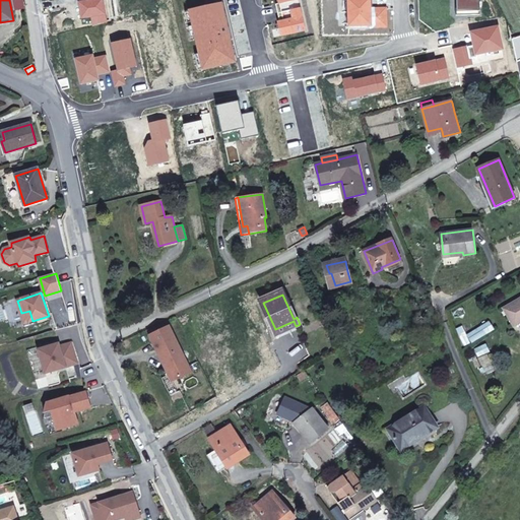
[(514,326),(519,322),(519,298),(504,309),(514,326)]
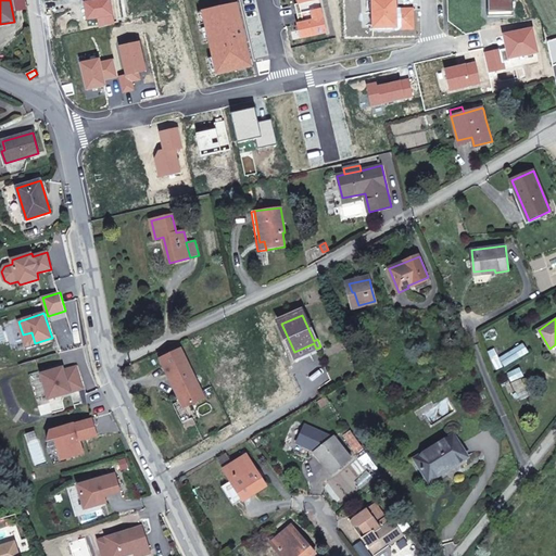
[(32,332),(23,335),(26,345),(35,343),(32,332)]
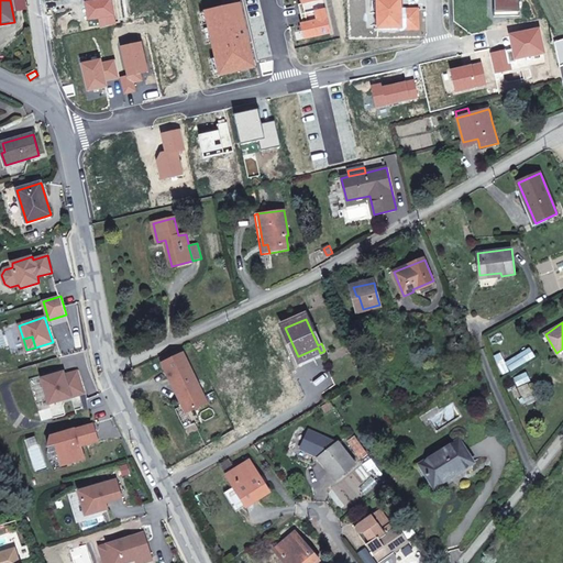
[(159,357),(163,363),(184,353),(180,348),(159,357)]
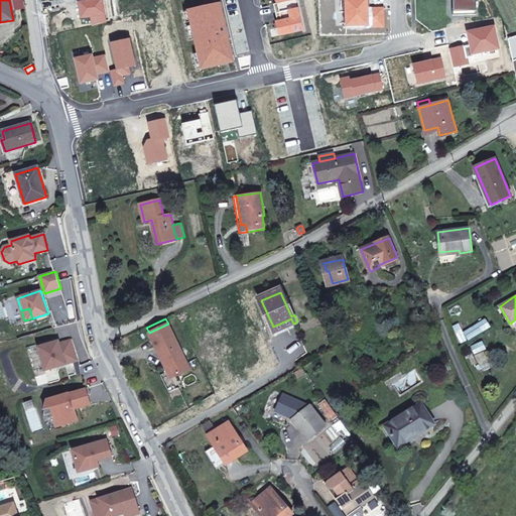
[(293,324),(291,318),(273,327),(275,332),(293,324)]
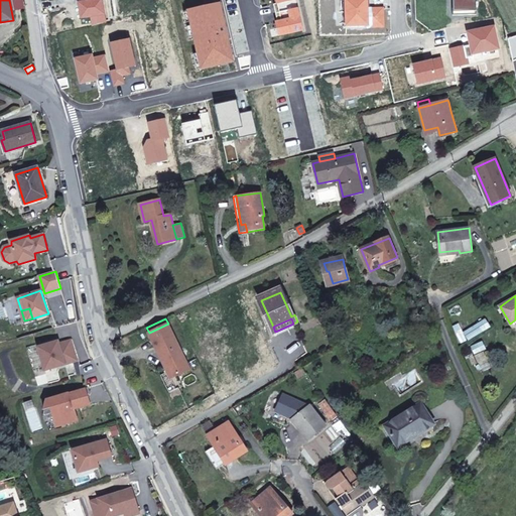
[(175,338),(168,324),(149,333),(166,369),(168,367),(173,377),(190,369),(175,338)]
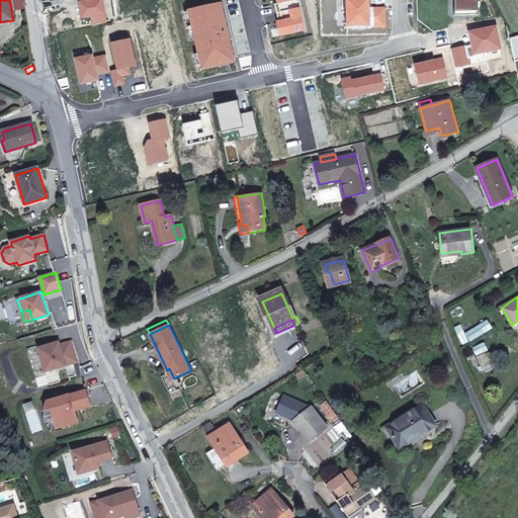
[(59,342),(38,349),(46,372),(78,362),(72,342),(60,345),(59,342)]
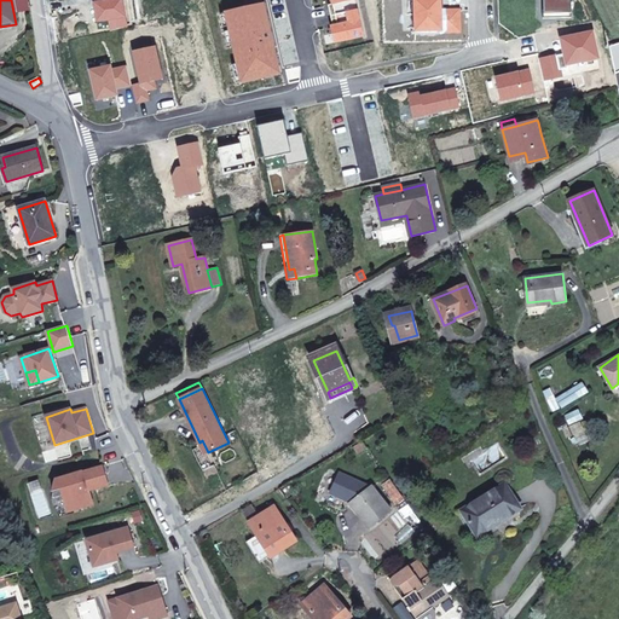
[(358,455),(366,449),(363,441),(354,447),(358,455)]
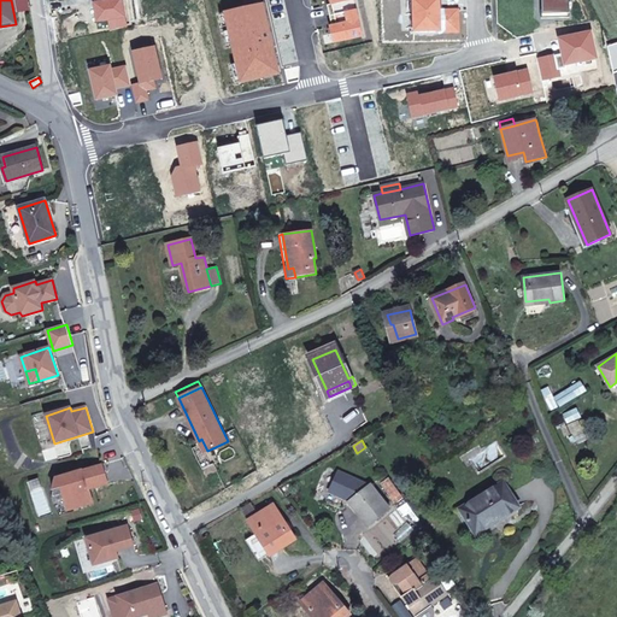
[(109,483),(104,468),(84,474),(83,470),(57,479),(53,491),(62,488),(69,510),(93,503),(89,489),(109,483)]
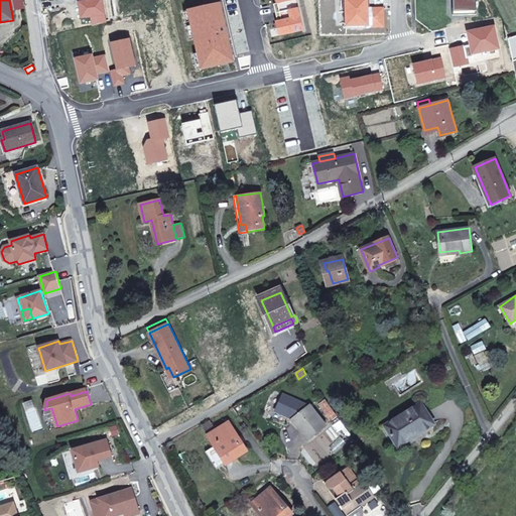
[(327,425),(310,405),(309,406),(283,394),(276,411),(293,418),(292,420),(297,426),(300,424),(310,438),(327,425)]
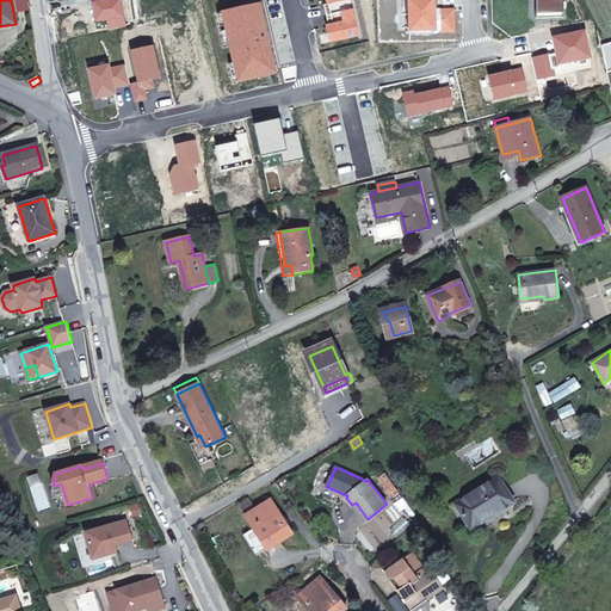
[(392,489),(395,487),(384,471),(381,474),(392,489)]
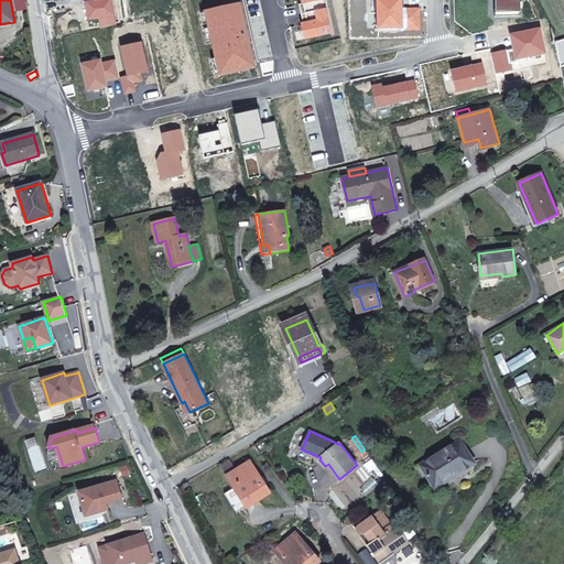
[(475,464),(461,441),(421,465),(435,488),(475,464)]
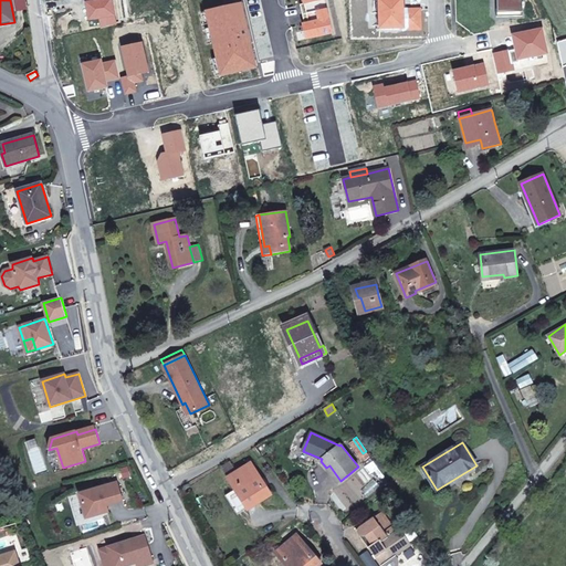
[(238,472),(230,461),(221,467),(229,479),(238,472)]
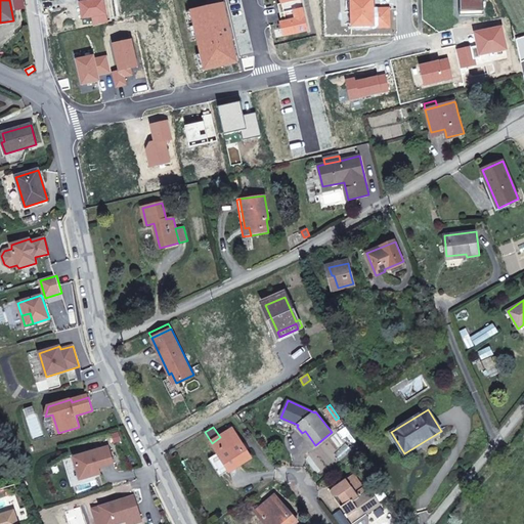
[(244,446),(233,429),(220,437),(212,443),(229,471),(251,457),(246,449),(244,450),(242,447),(244,446)]
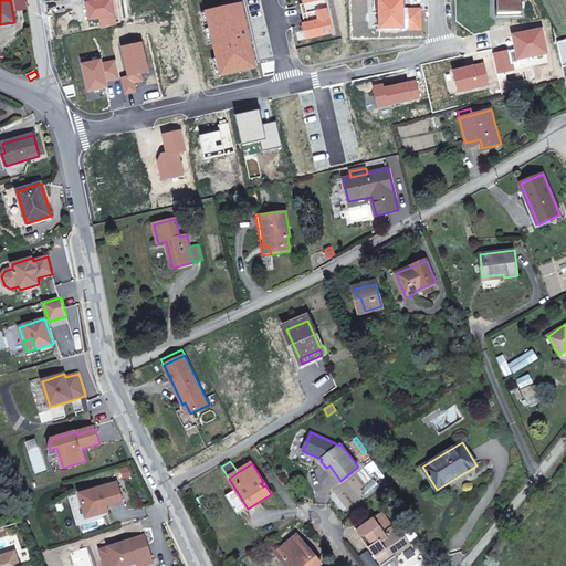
[(341,481),(329,465),(326,468),(338,483),(341,481)]
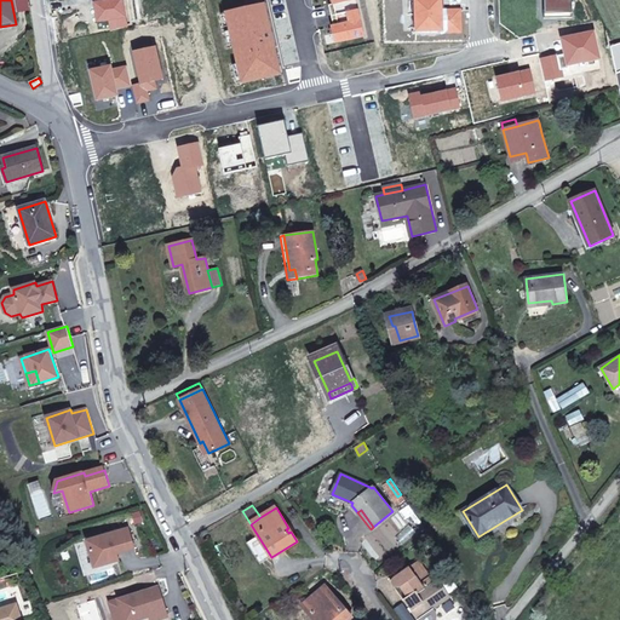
[(86,541),(95,568),(119,561),(118,554),(135,549),(128,528),(86,541)]
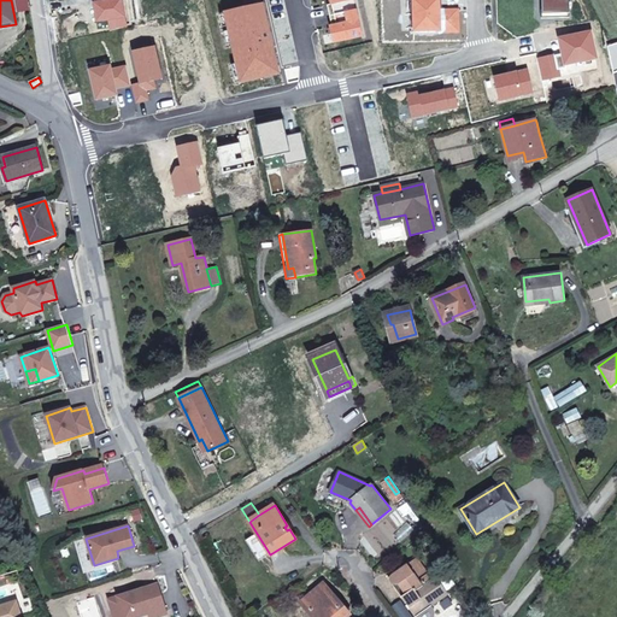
[(432,606),(448,594),(447,592),(438,579),(436,576),(423,586),(417,579),(427,571),(417,558),(388,577),(395,588),(398,587),(404,595),(401,597),(416,616),(433,616),(434,616),(435,610),(432,606)]
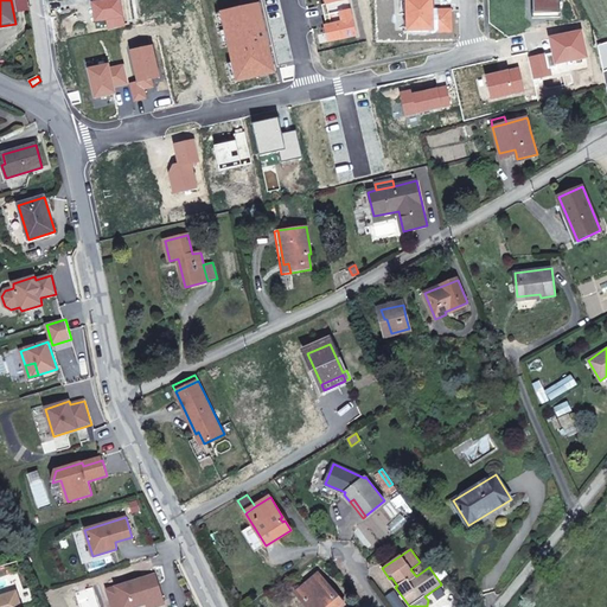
[(439,563),(430,569),(440,582),(448,576),(439,563)]
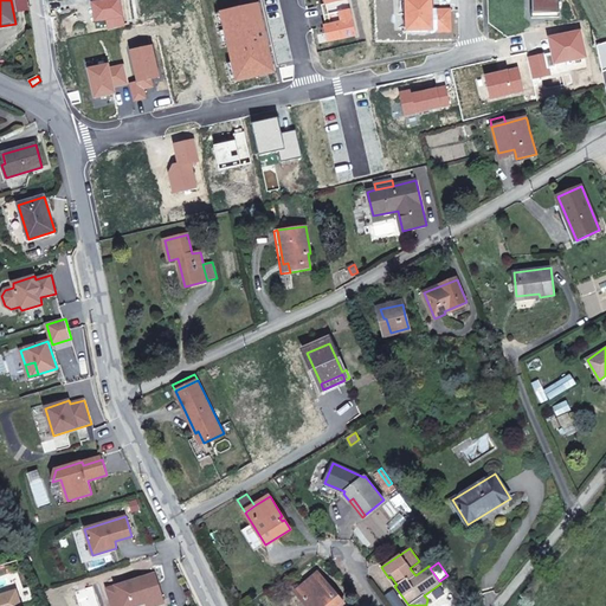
[(154,605),(165,603),(156,573),(108,587),(113,605),(134,605),(147,603),(148,605),(154,605)]
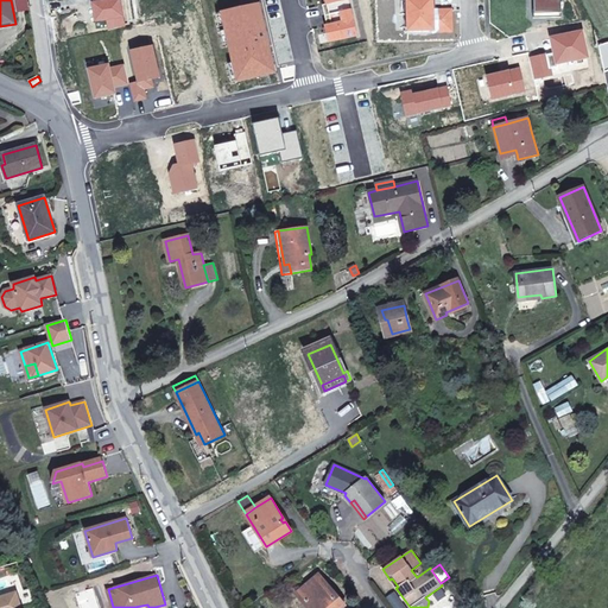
[(340,607),(344,605),(337,596),(335,599),(333,595),(334,593),(320,576),(297,595),(308,607),(340,607)]
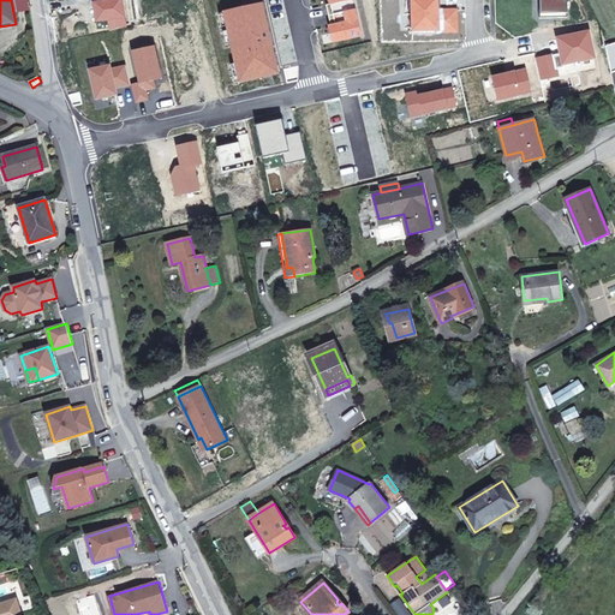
[(0,604),(0,614),(21,614),(16,599),(0,604)]
